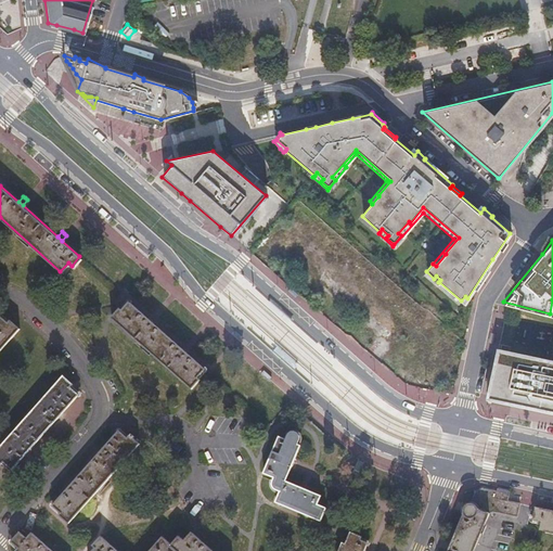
[(437,284),(439,282),(438,282),(440,280),(436,276),(434,279),(426,271),(425,273),(437,284)]
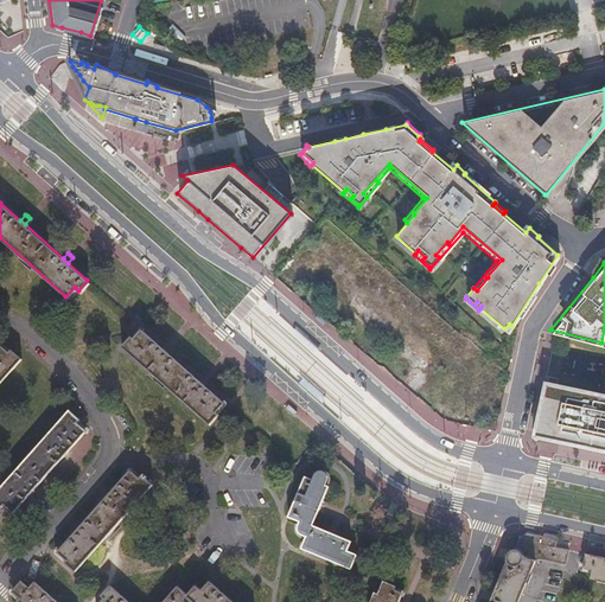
[(222,401),(140,327),(131,337),(129,334),(120,344),(208,422),(217,412),(214,410),(222,401)]
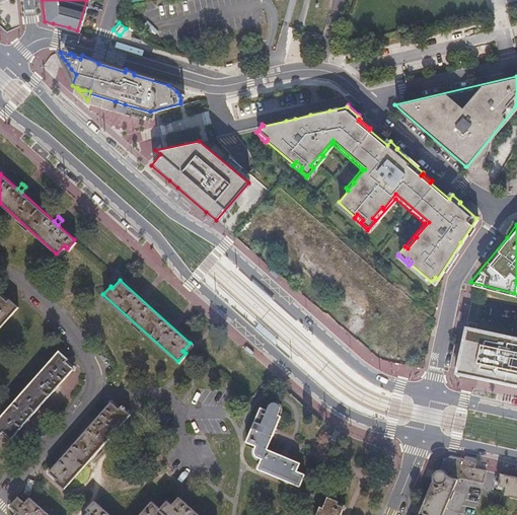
[(0,323),(16,304),(8,297),(6,299),(0,294),(0,323)]
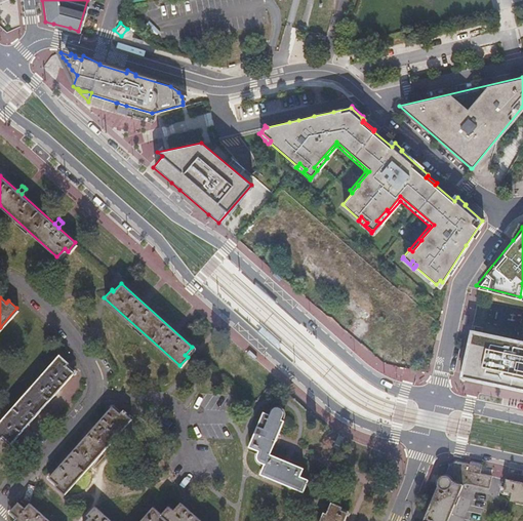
[(522,339),(466,327),(455,376),(522,390),(522,339)]
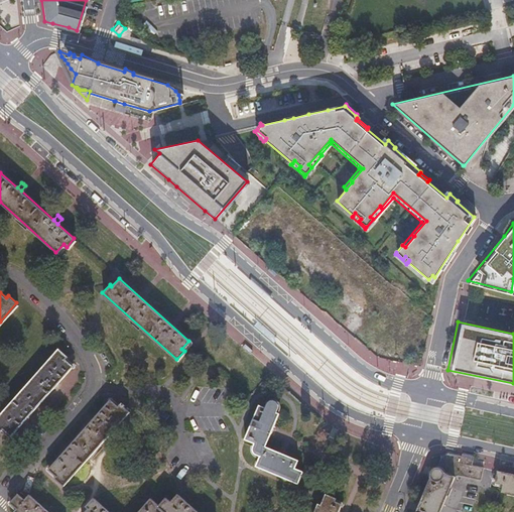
[(66,355),(57,347),(0,412),(0,428),(2,426),(9,433),(72,365),(63,357),(66,355)]
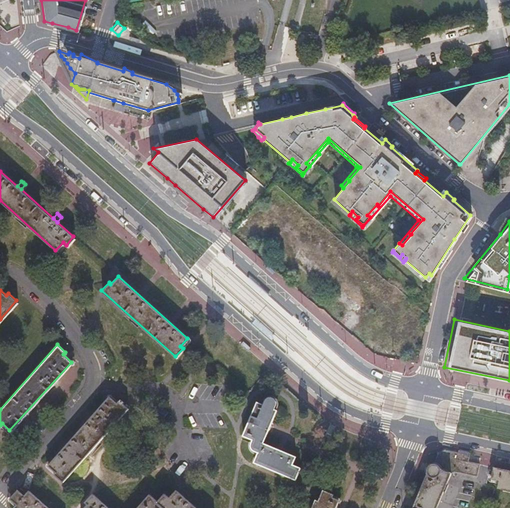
[(77,429),(93,443),(126,406),(118,398),(116,402),(108,395),(77,429)]
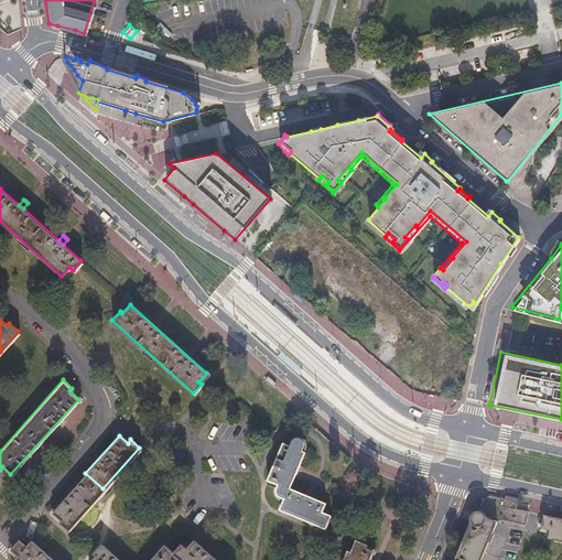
[(301,450),(302,445),(303,442),(302,440),(298,437),(295,437),(292,438),(289,444),(281,441),(266,478),(277,483),(274,486),(274,492),(278,495),(282,497),(278,508),(324,527),(330,514),(320,510),(324,502),(288,487),(303,450),(301,450)]
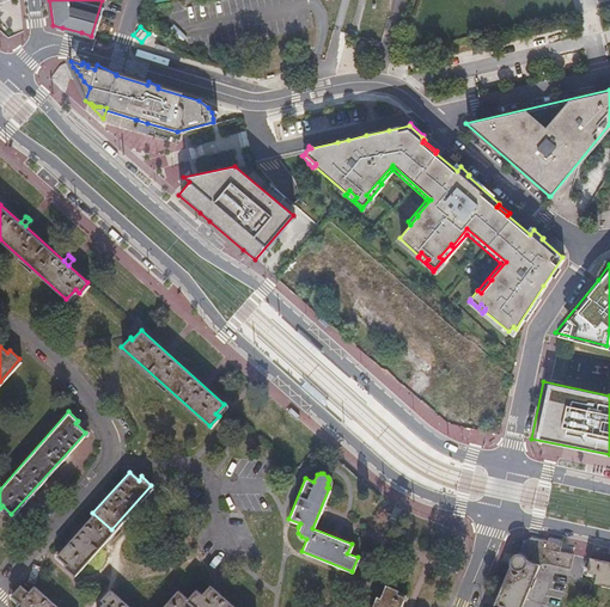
[(111,529),(92,513),(56,553),(65,562),(63,564),(73,572),(111,529)]
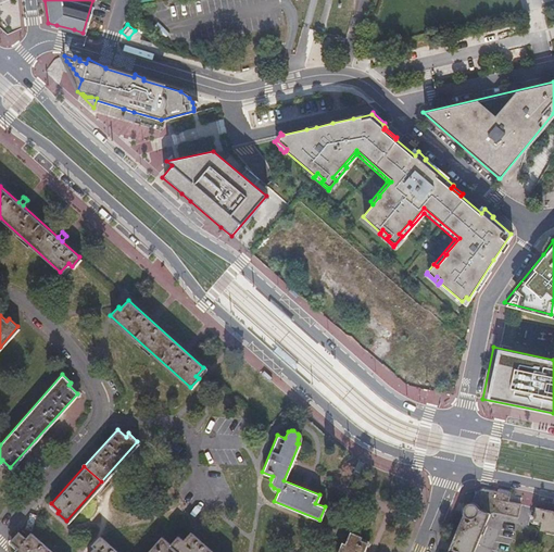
[(468,504),(466,504),(445,551),(469,551),(487,513),(490,511),(514,516),(517,503),(505,500),(508,492),(478,486),(474,489),(468,504)]
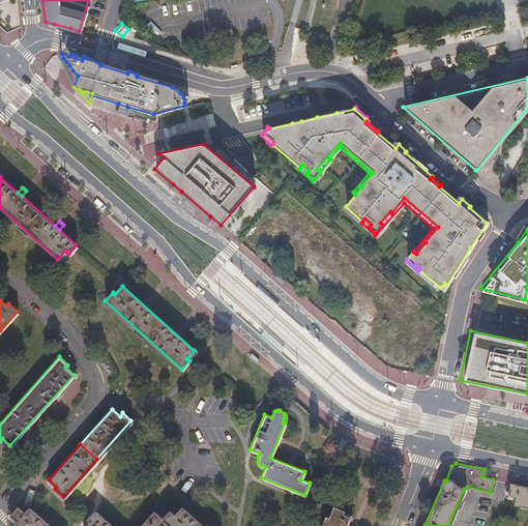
[(511,504),(527,507),(527,486),(507,481),(504,495),(514,497),(511,504)]
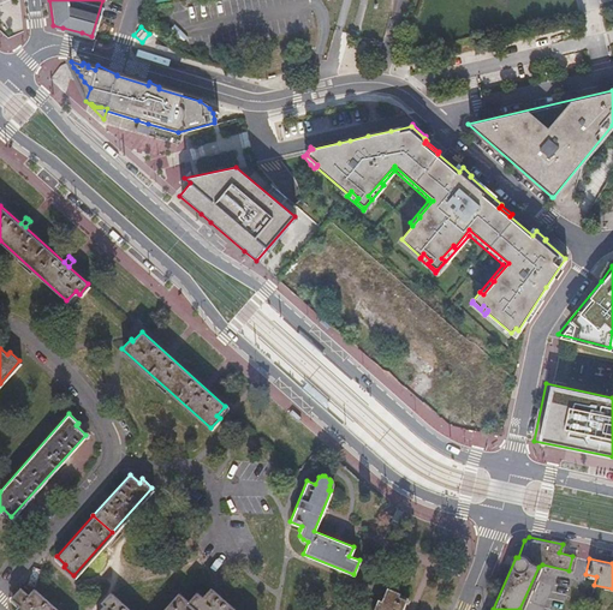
[(59,609),(34,587),(28,593),(19,586),(11,597),(18,604),(16,606),(19,609),(59,609)]
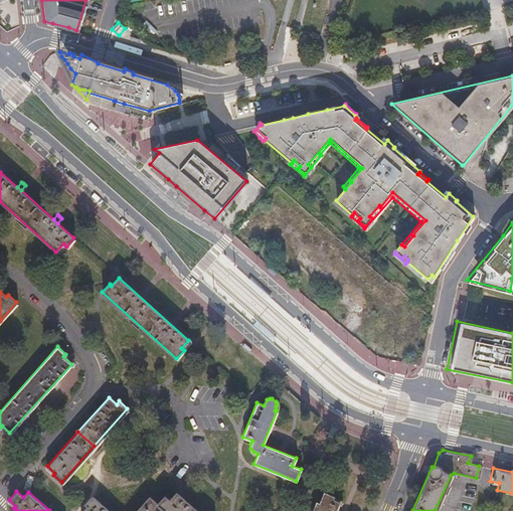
[(166,510),(197,510),(176,491),(169,499),(164,495),(157,503),(165,510),(166,510)]
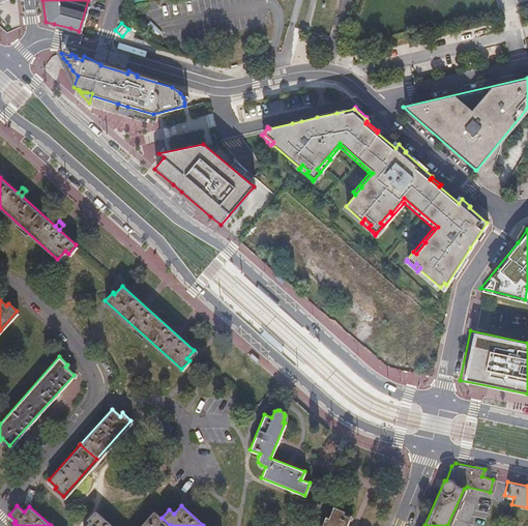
[(344,510),(332,505),(327,517),(325,516),(321,525),(345,525),(349,517),(342,514),(344,510)]
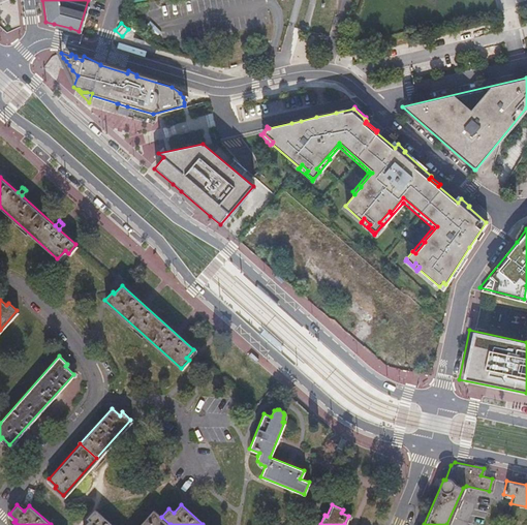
[(113,524),(94,508),(86,517),(89,520),(84,524),(113,524)]
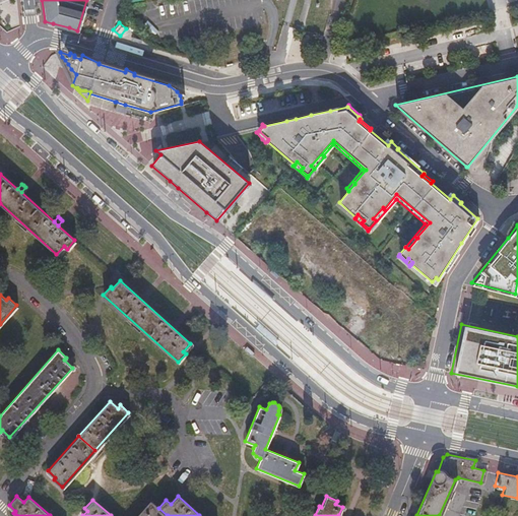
[(166,515),(167,515),(158,508),(150,500),(135,515),(166,515)]
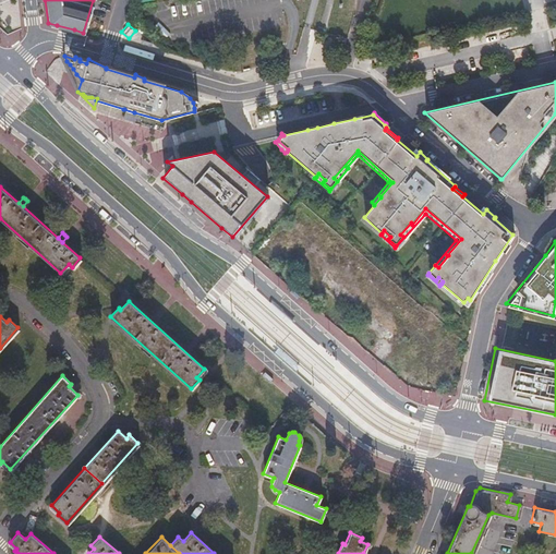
[(508,541),(498,537),(493,549),(504,552),(508,541)]
